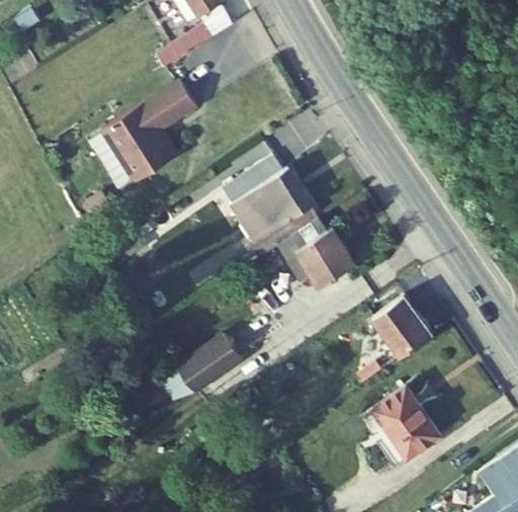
[(222,4),(226,1),(225,0),(172,0),(189,25),(200,18),(205,25),(156,57),(164,71),(171,67),(234,25),(222,4)]
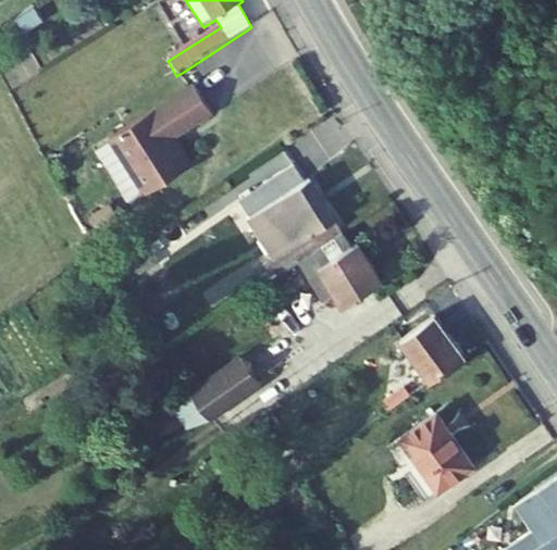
[(184,134),(212,116),(194,88),(109,142),(145,198),(193,167),(172,137),(182,130),(184,134)]
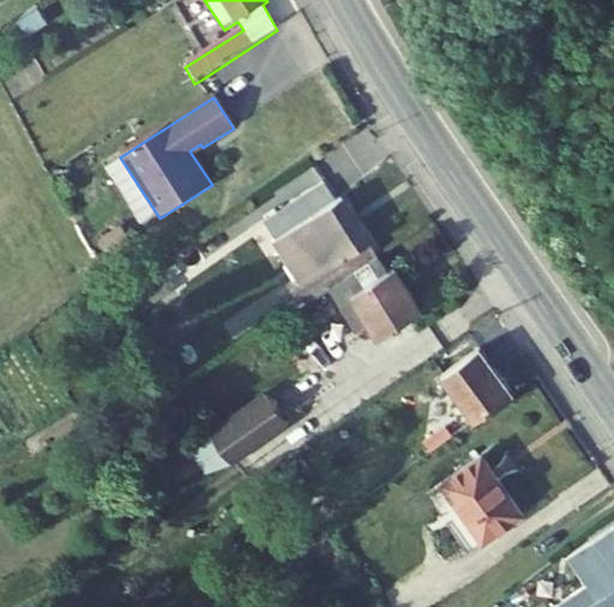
[(330,292),(377,260),(338,203),(335,205),(323,188),(263,228),(289,268),(298,281),(293,283),(307,307),(330,292)]
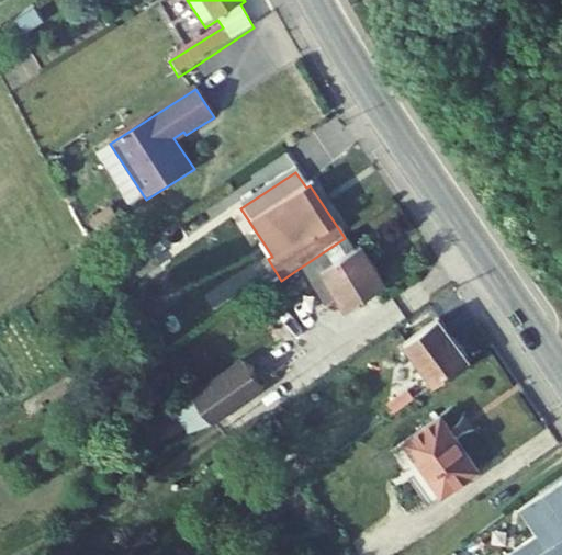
[(107,237),(120,228),(109,211),(94,219),(107,237)]
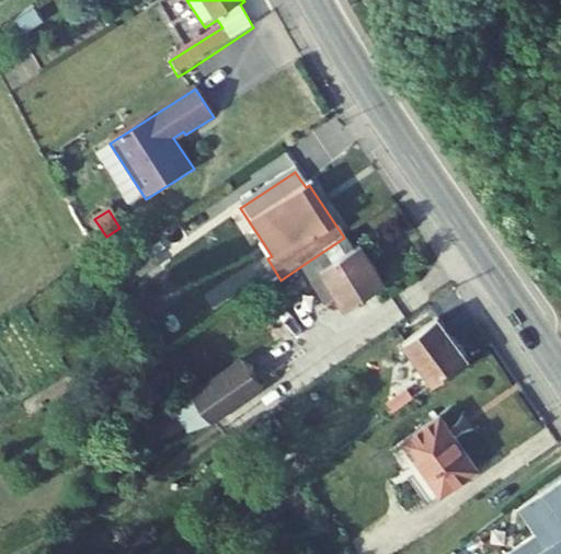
[(347,310),(385,286),(361,247),(353,252),(344,238),(301,266),(325,302),(336,295),(347,310)]
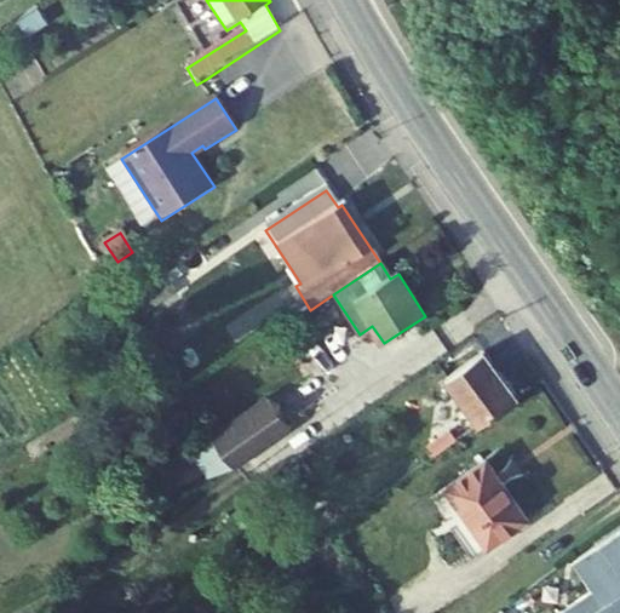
[(292,270),(286,273),(296,286),(300,284),(292,270)]
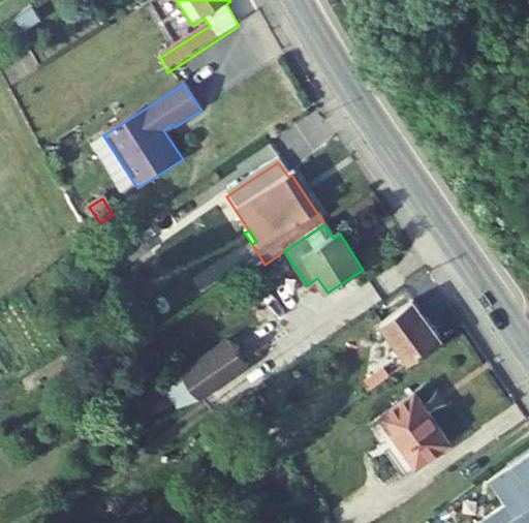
[(115,278),(152,254),(143,241),(106,265),(115,278)]
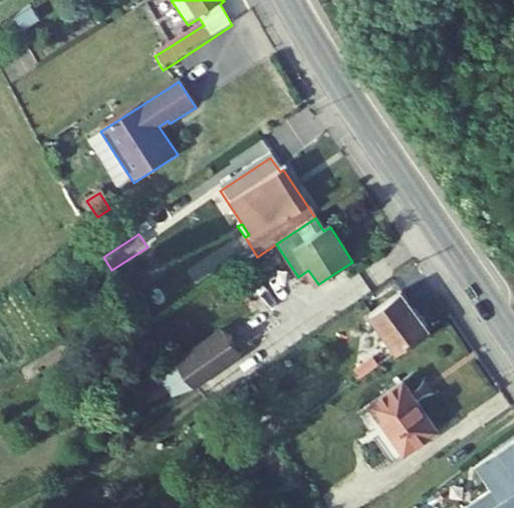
[(429,333),(402,295),(370,317),(399,355),(429,333)]
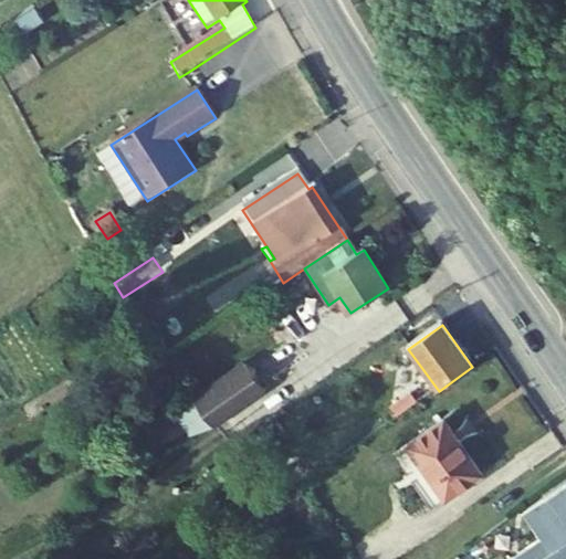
[(216,429),(262,397),(241,367),(195,400),(216,429)]
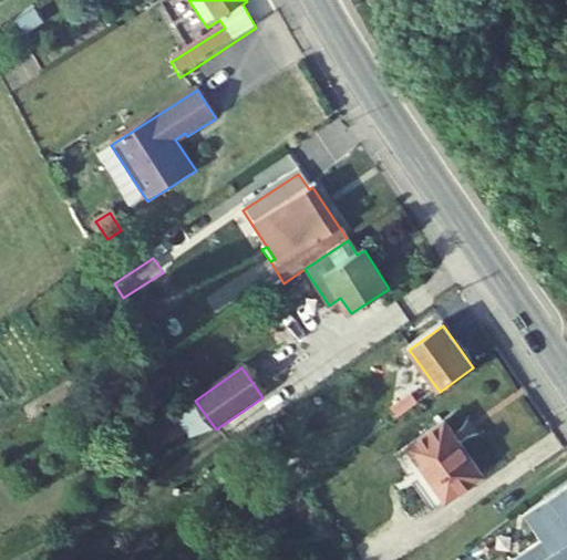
[(409,450),(446,505),(484,479),(445,425),(409,450)]
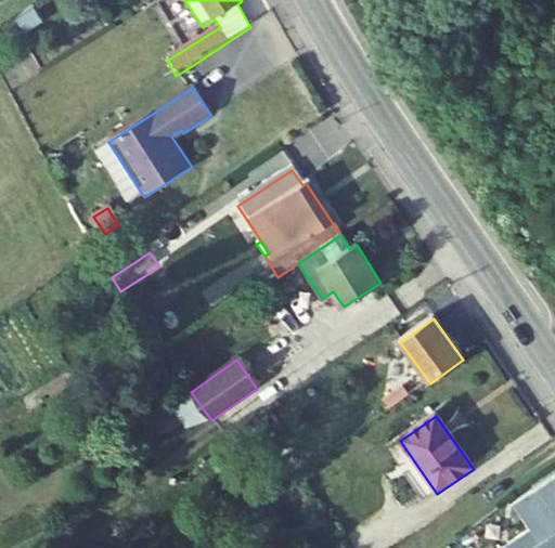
[(400,441),(385,452),(423,505),(437,494),(400,441)]
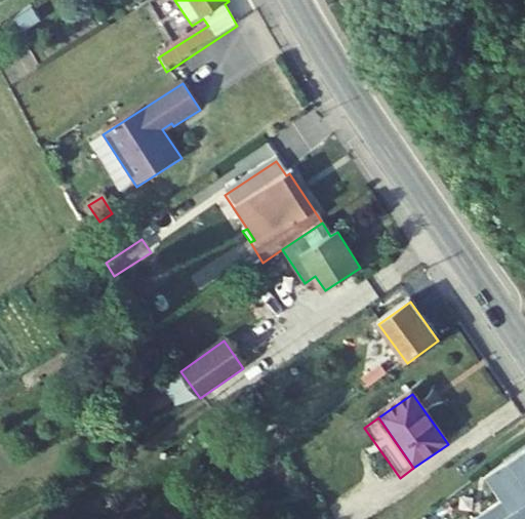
[(512,518),(524,510),(524,454),(488,479),(508,509),(493,518),(512,518)]
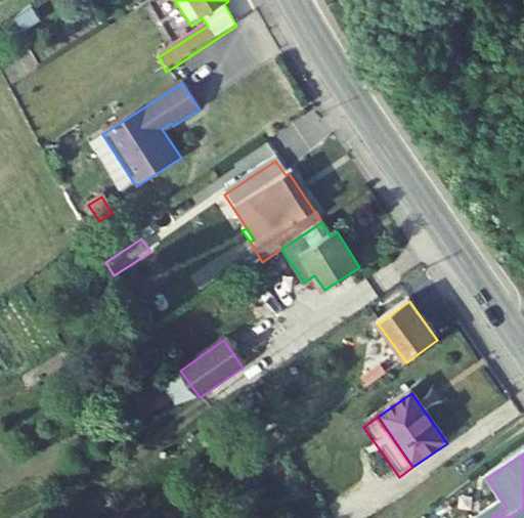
[(523,517),(523,509),(511,517),(523,517)]
